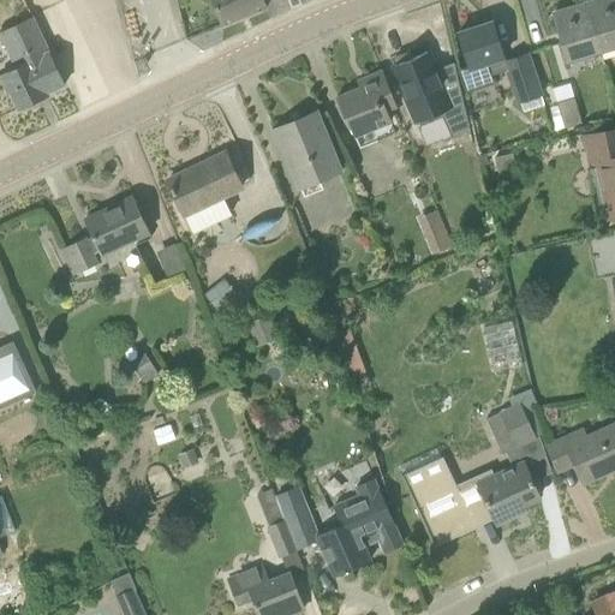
[(49,0),(35,0),(59,52),(70,47),(49,0)]
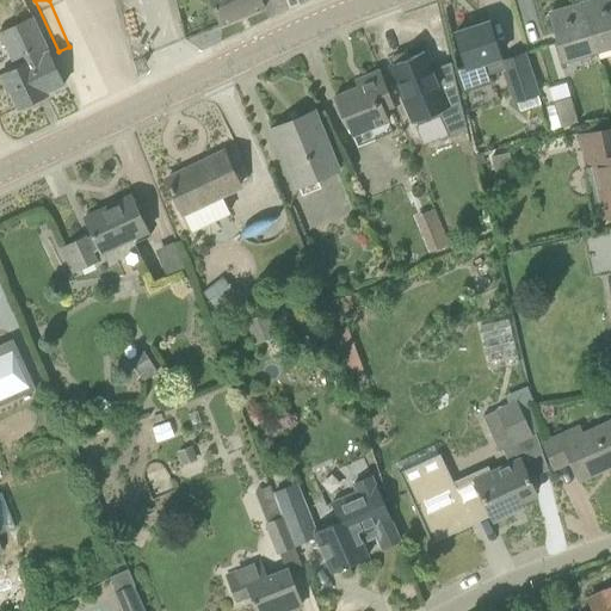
[(210,0),(222,26),(265,8),(260,0),(210,0)]
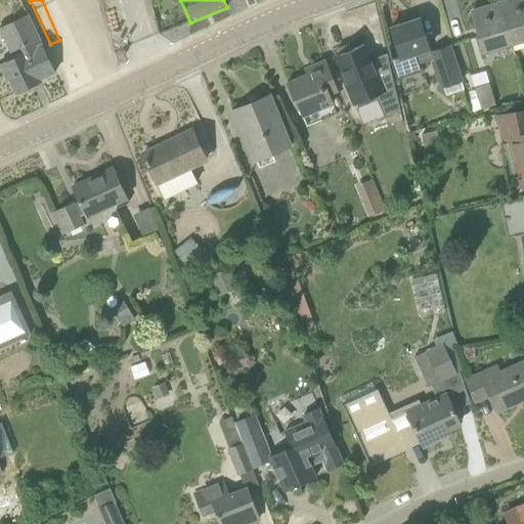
[(523,0),(511,0),(500,3),(512,43),(523,39),(523,0)]
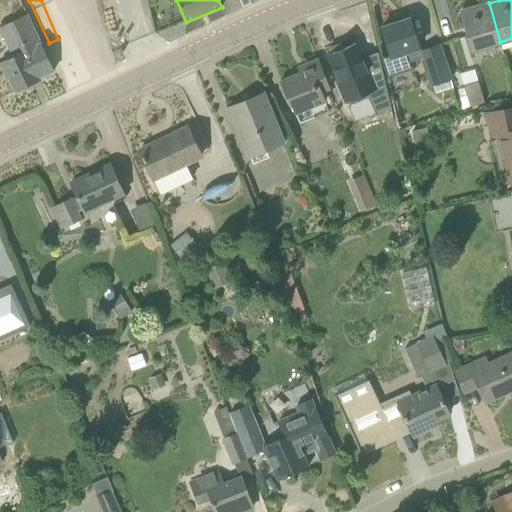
[(500,42),(489,3),(461,11),(473,50),(500,42)]
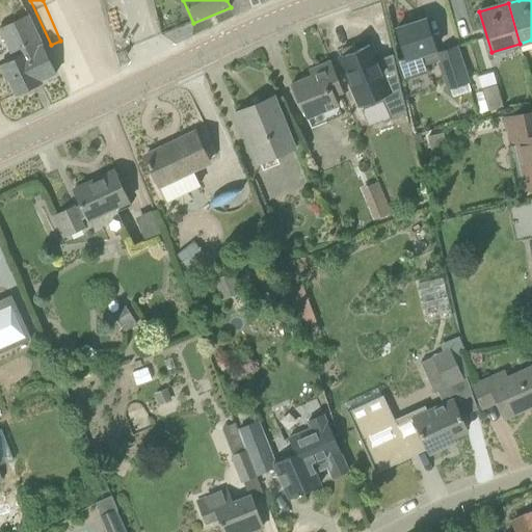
[(41,80),(56,73),(43,45),(28,15),(0,27),(0,28),(14,58),(0,64),(7,80),(9,80),(17,96),(34,87),(33,85),(40,82),(41,84),(42,83),(41,80)]
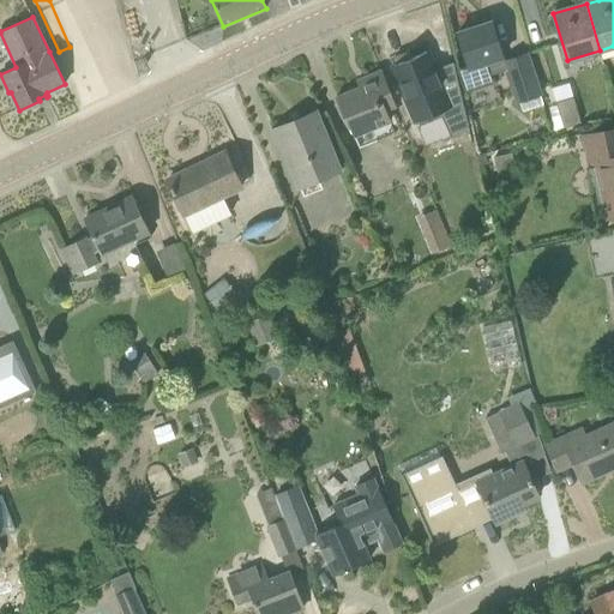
[(505,61),(492,24),(458,34),(469,66),(458,70),(465,92),(488,85),(487,82),(494,79),(493,76),(506,71),(507,71),(505,61)]
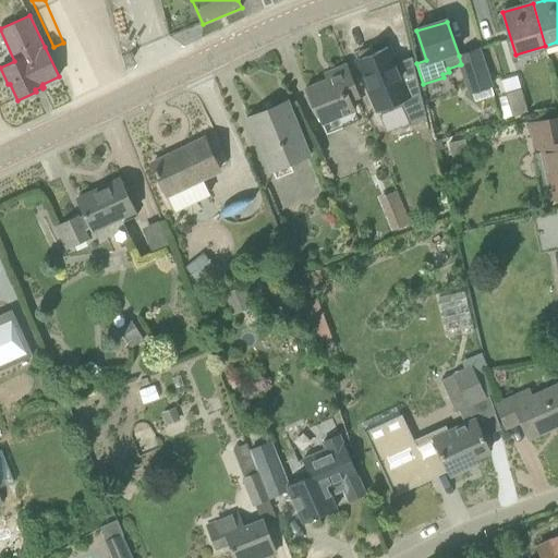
[(423,101),(414,68),(413,68),(413,70),(400,75),(389,48),(375,53),(373,48),(359,53),(361,59),(356,60),(376,111),(408,100),(410,107),(423,101)]
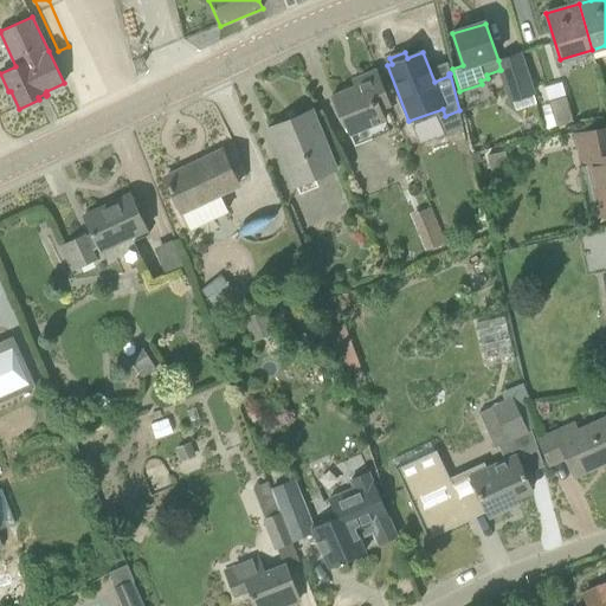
[(521,53),(498,60),(501,70),(500,70),(510,102),(535,94),(521,53)]
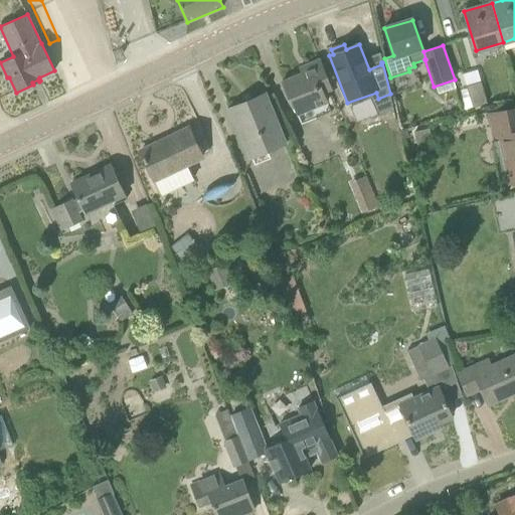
[(311,108),(315,117),(316,118),(331,112),(329,106),(334,104),(329,90),(331,89),(320,59),(307,64),(309,70),(283,81),(291,102),(292,101),(297,114),(311,108)]
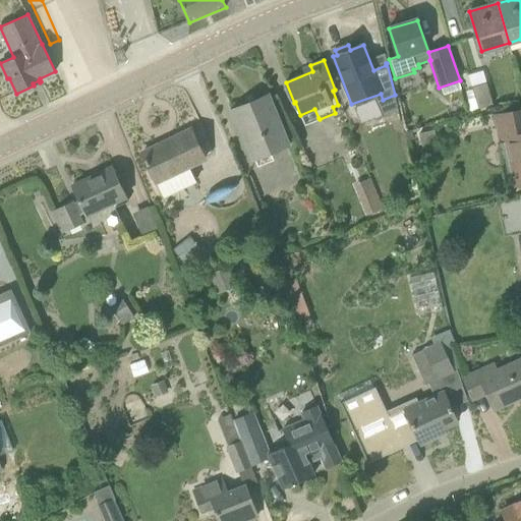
[(478,108),(494,104),(487,82),(473,87),(478,108)]
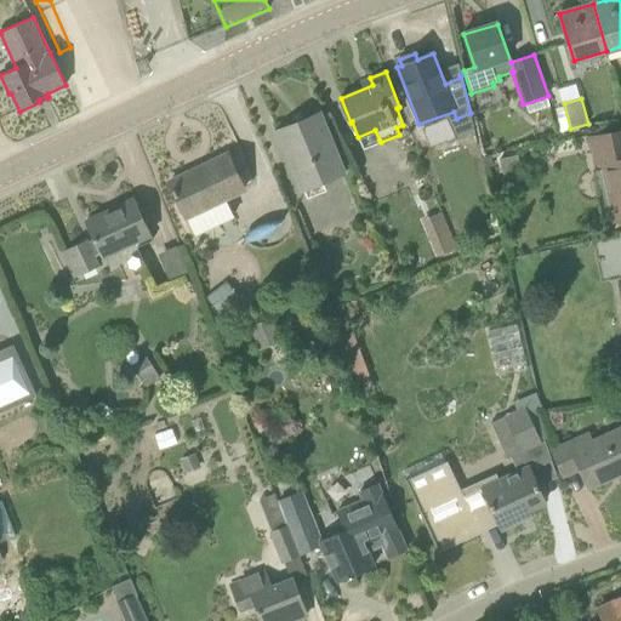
[(343,170),(320,113),(277,131),(301,188),(343,170)]
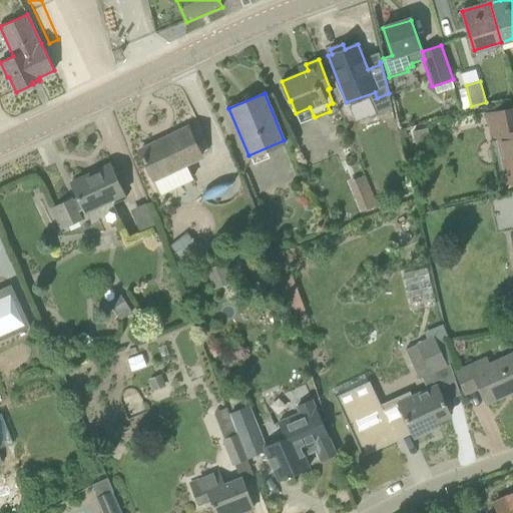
[(512,108),(488,114),(493,138),(498,137),(507,182),(512,180),(512,108)]
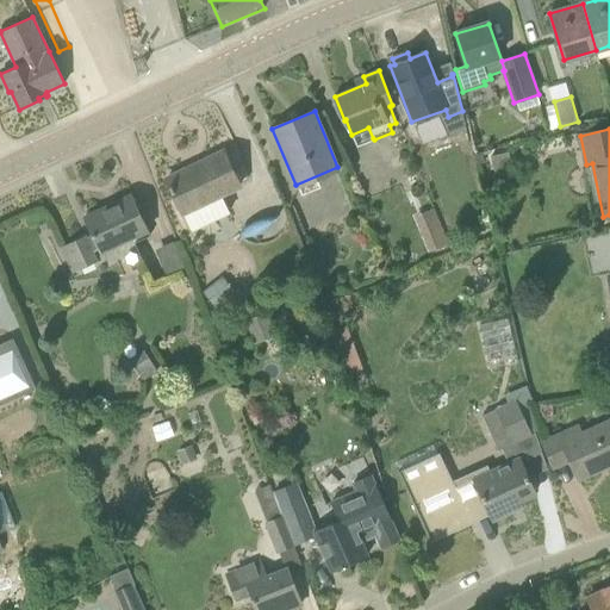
[(174,192),(184,211),(192,228),(225,212),(217,194),(238,185),(223,151),(167,179),(170,186),(169,187),(173,193),(174,192)]
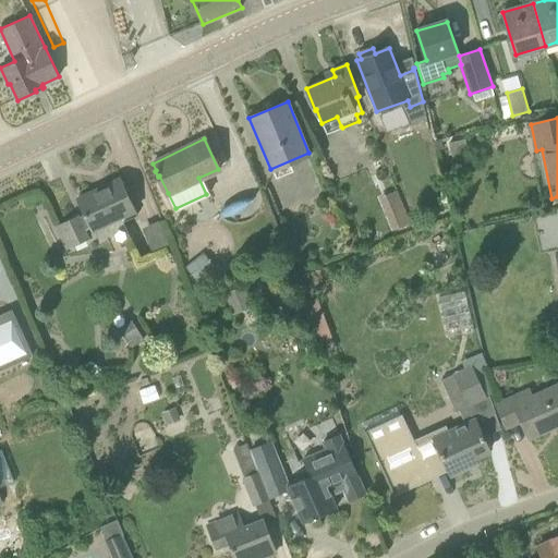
[(87,230),(92,228),(93,231),(135,211),(120,179),(77,199),(86,217),(80,220),(79,216),(57,227),(65,246),(67,250),(91,238),(87,230)]
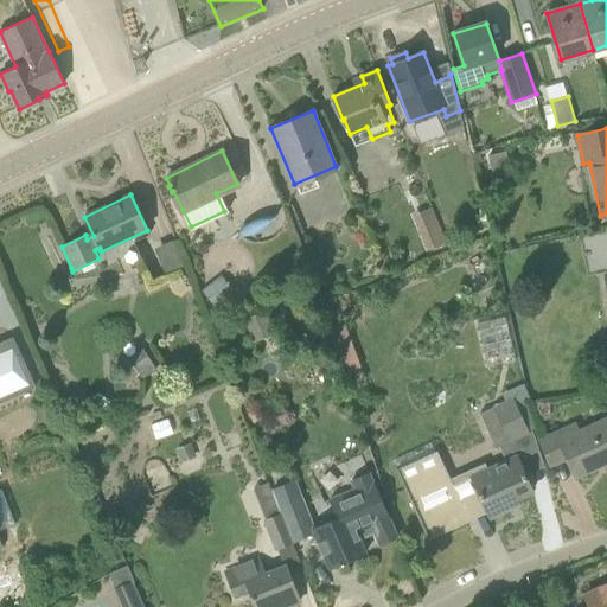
[(413,213),(428,246),(442,238),(427,206),(413,213)]
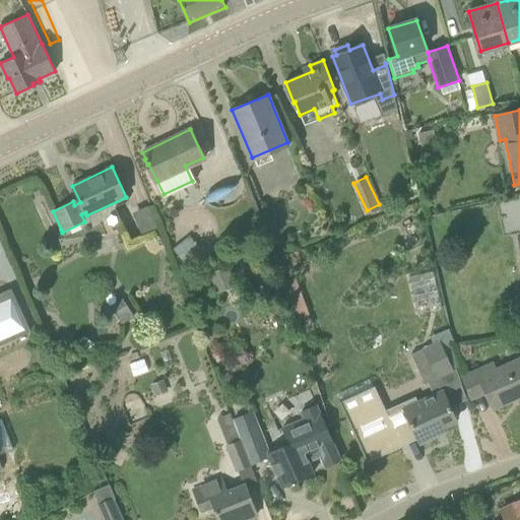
[(0,347),(30,334),(11,293),(0,298),(0,347)]
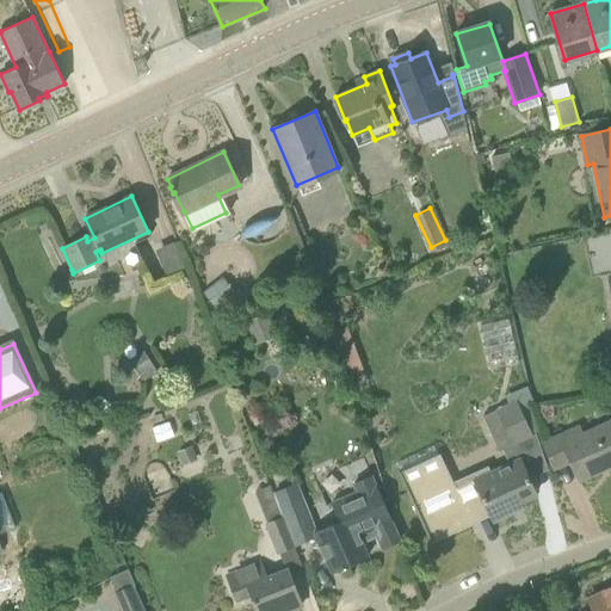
[(152,363),(146,353),(133,362),(139,371),(152,363)]
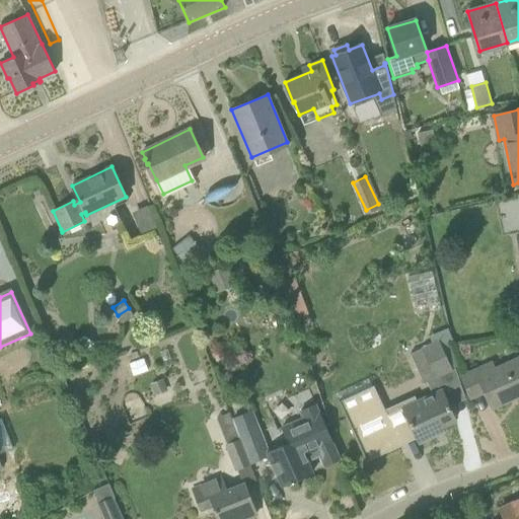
[(423,348),(436,377),(452,370),(438,341),(423,348)]
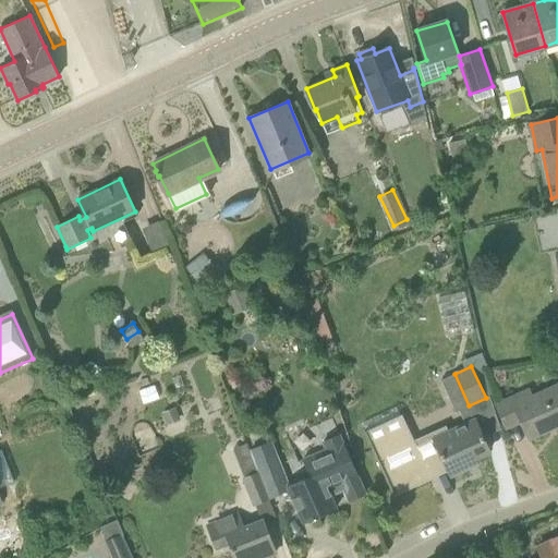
[(530,439),(557,425),(557,385),(532,397),(529,390),(496,405),(507,428),(521,421),(530,439)]
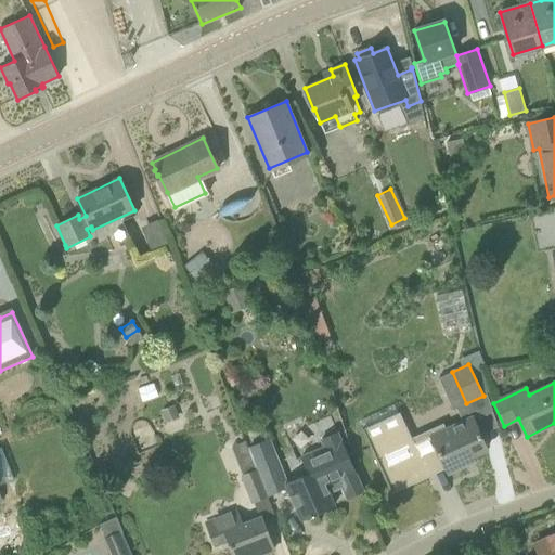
[(439,453),(448,473),(465,465),(463,460),(487,449),(473,417),(464,422),(446,430),(442,424),(412,439),(404,424),(368,441),(392,494),(394,493),(392,492),(428,476),(422,461),(439,453)]
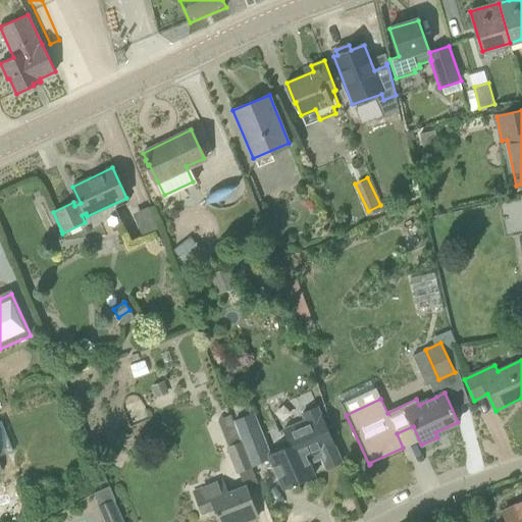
[(299,441),(271,454),(269,455),(283,488),(293,485),(293,486),(297,484),(296,483),(315,475),(309,463),(321,457),(326,469),(343,462),(318,407),(303,413),(306,420),(292,426),(299,441)]
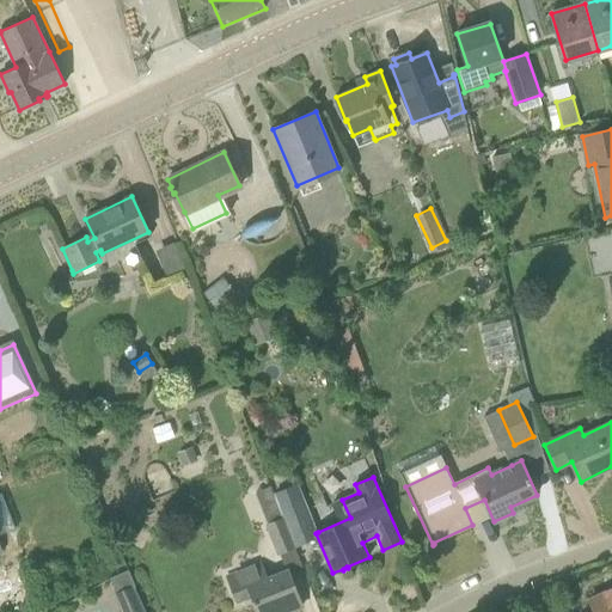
[(298,482),(273,493),(283,518),(308,507),(298,482)]
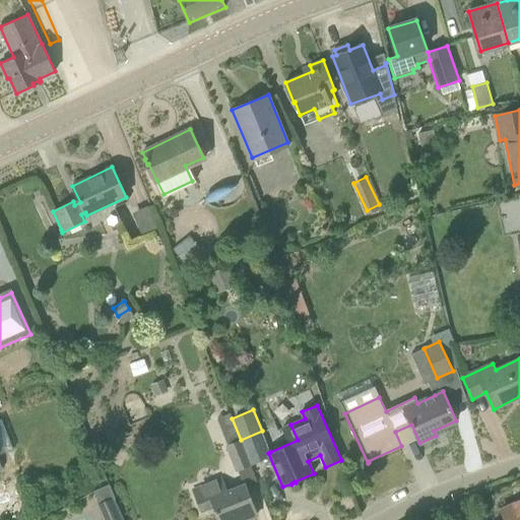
[(0,419),(0,469),(2,469),(0,462),(0,454),(13,449),(2,418),(0,419)]
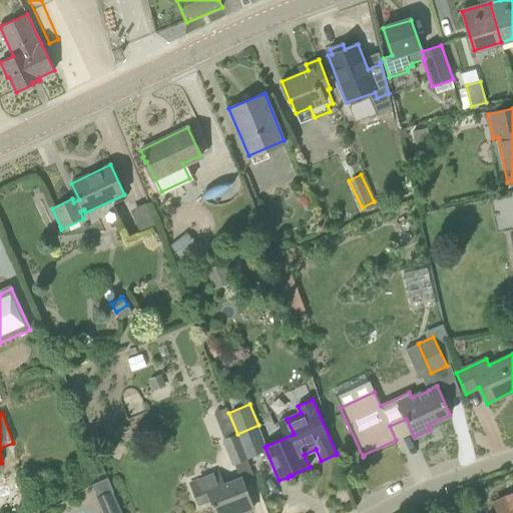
[(234,464),(247,459),(237,435),(224,440),(234,464)]
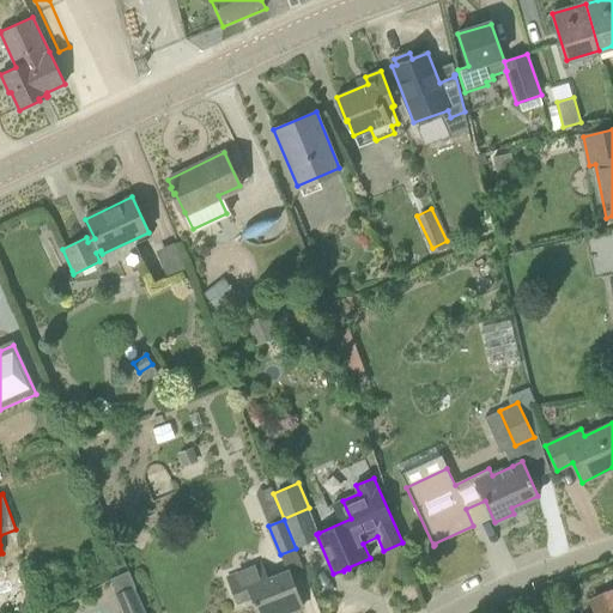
[(238,602),(253,596),(259,612),(287,612),(303,607),(289,571),(271,580),(265,562),(229,575),(238,602)]
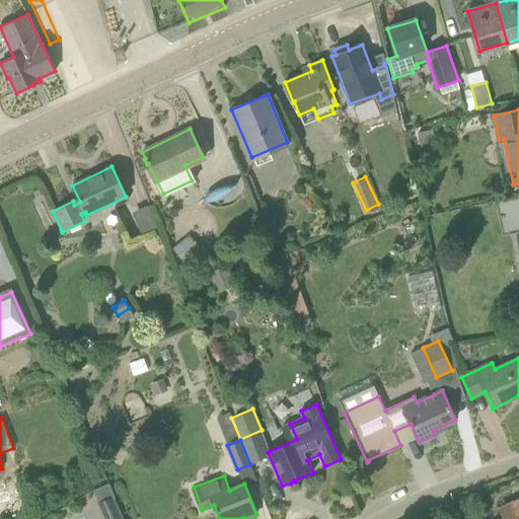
[(518,518),(518,500),(500,510),(504,518),(518,518)]
